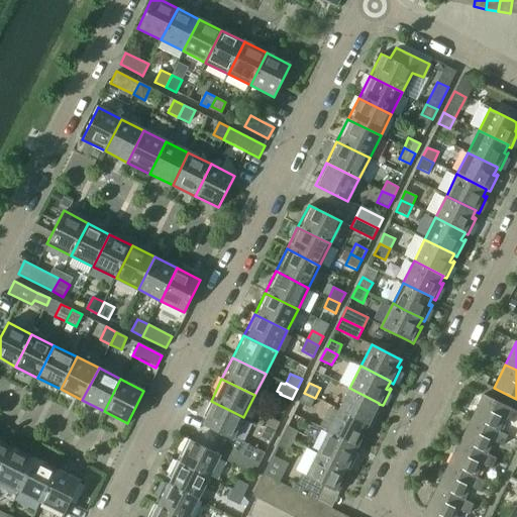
[(349,388),(338,409),(369,424),(368,425),(372,427),(380,411),(379,410),(378,412),(376,411),(379,404),(379,403),(349,388)]
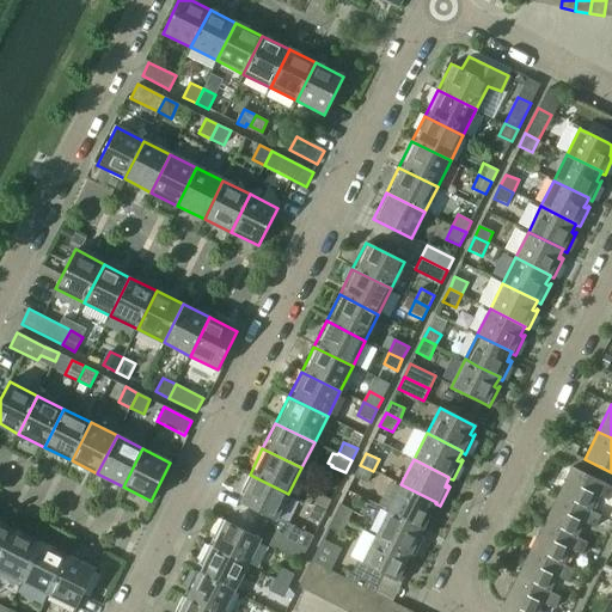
[(373,471),(360,465),(354,477),(367,483),(373,471)]
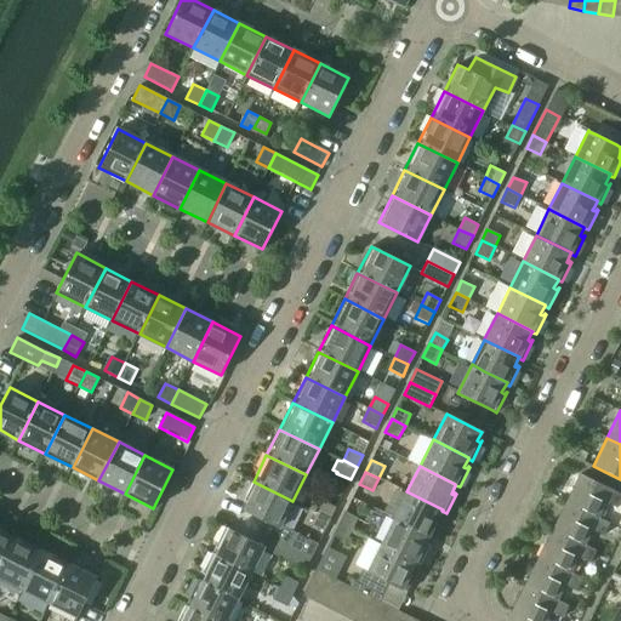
[(567,502),(598,518),(607,502),(617,508),(620,500),(620,495),(613,491),(613,490),(581,474),(567,502)]
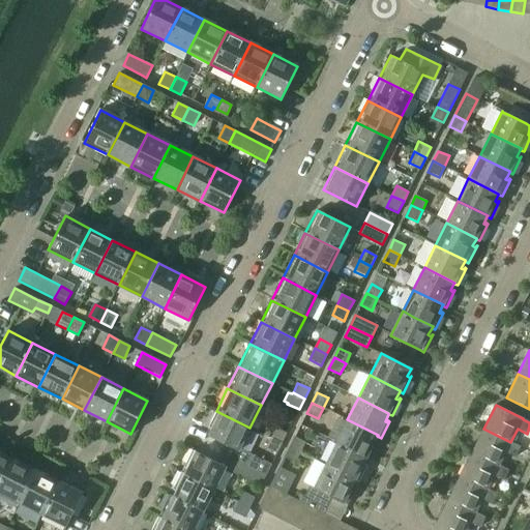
[(225,444),(221,453),(266,476),(272,464),(240,447),(249,428),(216,411),(205,434),(225,444)]
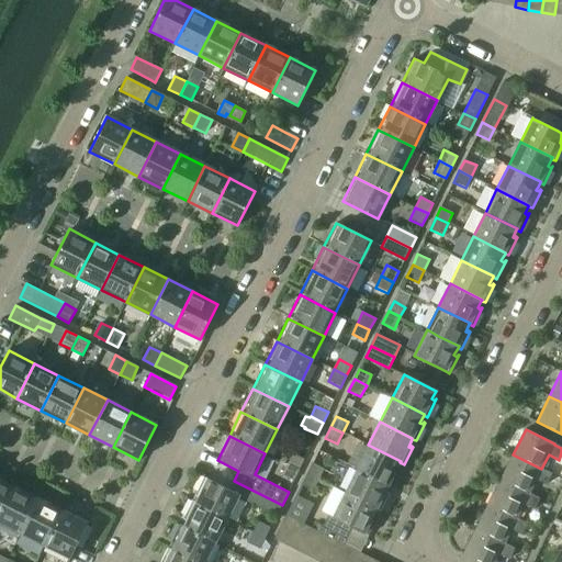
[(357,442),(347,463),(357,468),(356,469),(389,485),(389,486),(392,487),(401,470),(400,469),(398,471),(396,470),(400,462),(401,461),(368,445),(367,448),(357,442)]
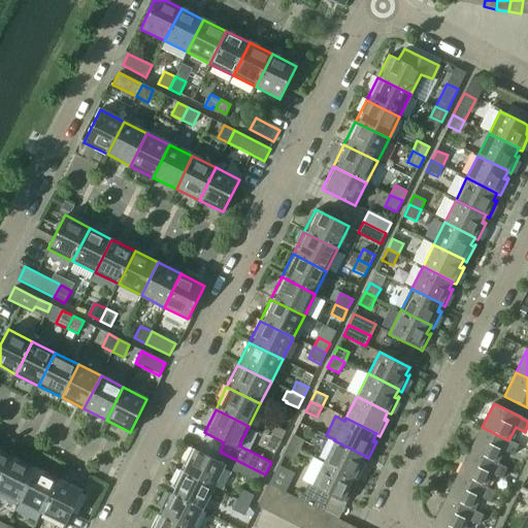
[(274,426),(269,436),(281,441),(286,431),(274,426)]
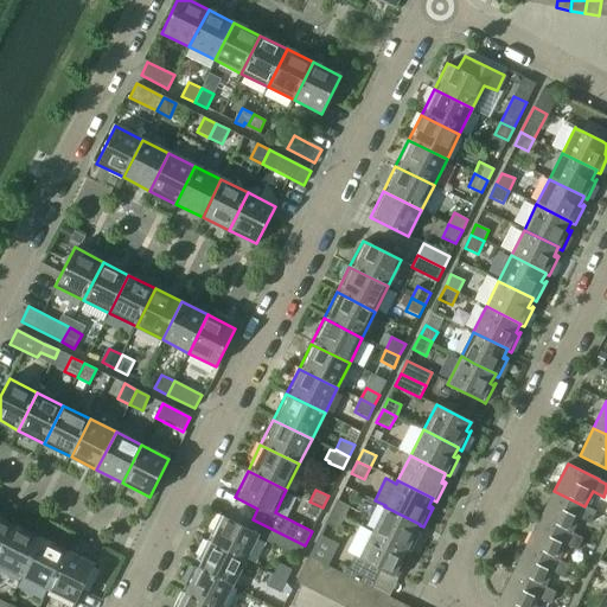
[(554,491),(541,517),(572,534),(579,518),(589,523),(595,512),(585,506),(554,491)]
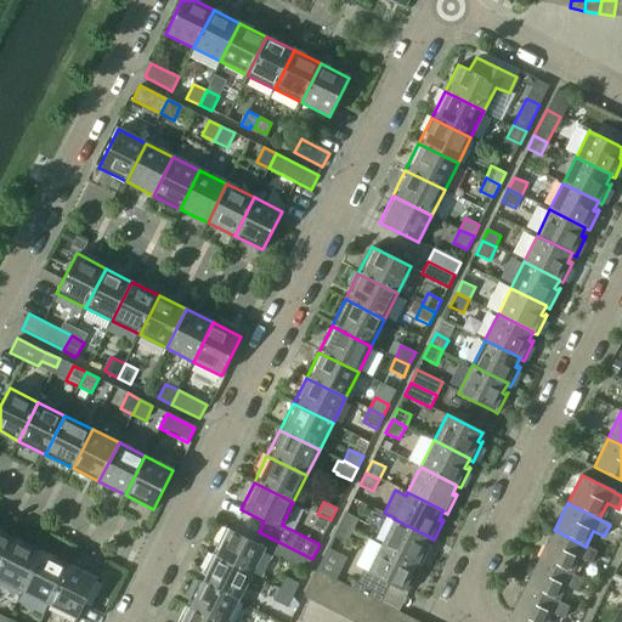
[(345,513),(340,525),(352,531),(358,519),(345,513)]
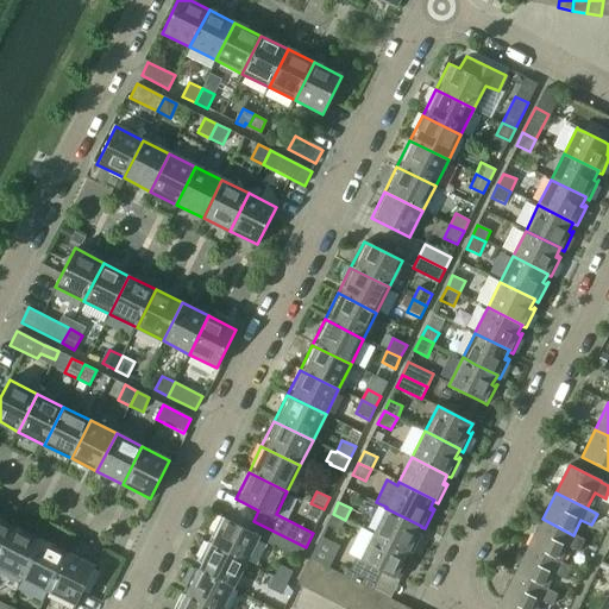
[(318,521),(324,509),(311,503),(305,515),(318,521)]
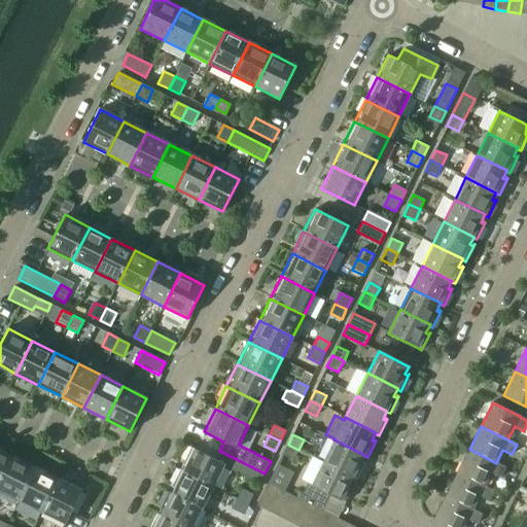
[(334,440),(323,462),(353,477),(353,478),(356,480),(365,462),(364,462),(363,464),(360,462),(364,456),(364,455),(334,440)]
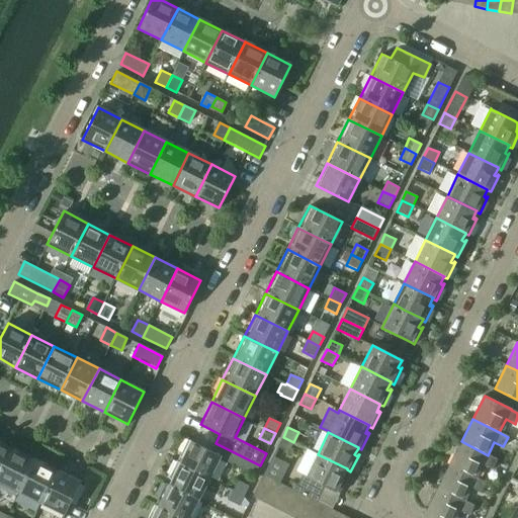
[(293,442),(283,437),(278,447),(288,453),(293,442)]
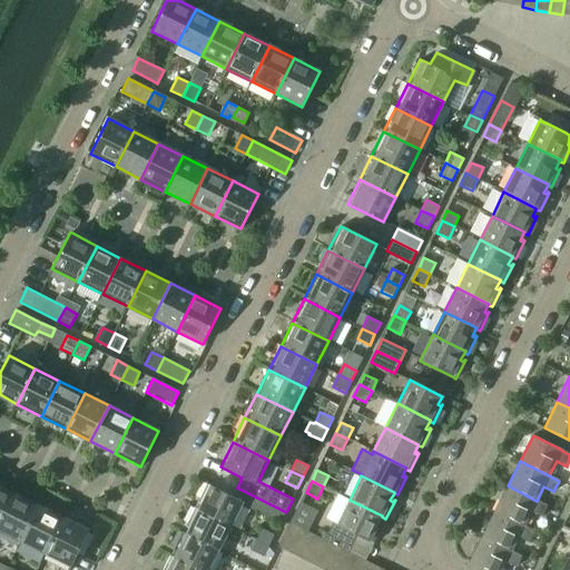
[(206,483),(194,509),(229,528),(242,504),(281,523),(286,512),(237,488),(233,497),(206,483)]
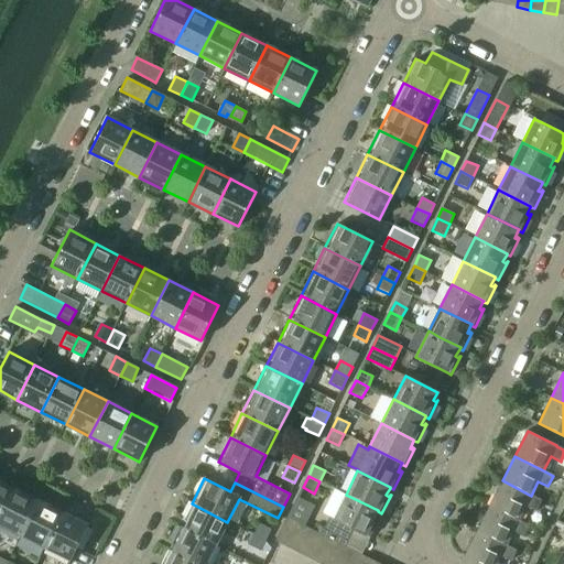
[(0,517),(14,488),(0,480),(0,517)]
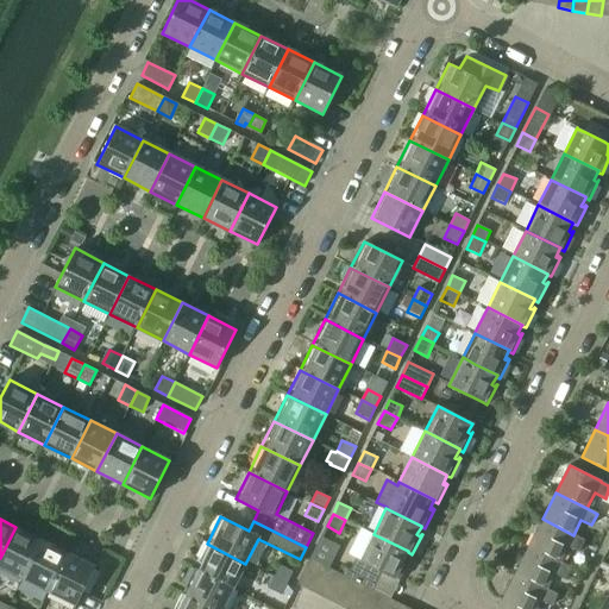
[(542,519),(528,546),(560,562),(567,547),(578,552),(584,540),(573,535),(542,519)]
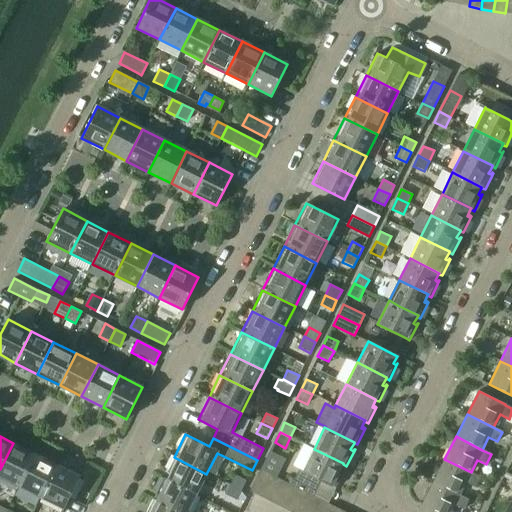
[(0,469),(0,477),(18,487),(35,454),(13,443),(0,469)]
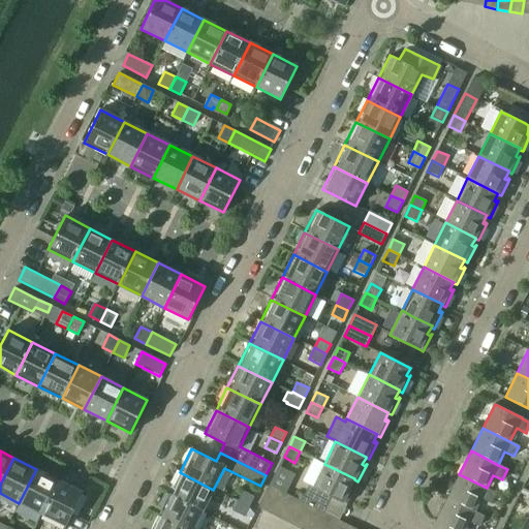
[(300,493),(298,499),(302,501),(313,507),(323,512),(332,496),(343,502),(347,503),(355,487),(354,486),(353,488),(350,487),(354,479),(354,478),(324,464),(313,486),(308,484),(303,495),(300,493)]
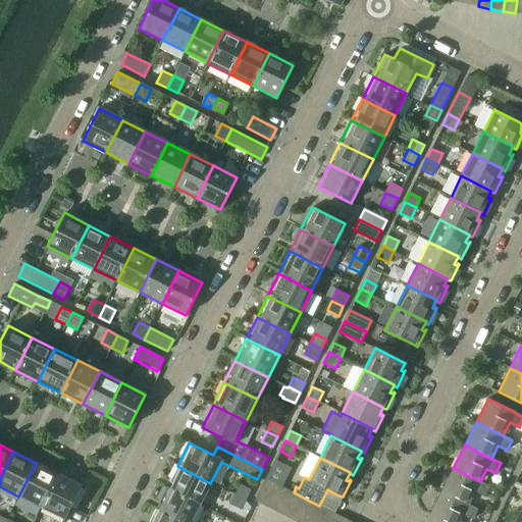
[(18,497),(42,508),(58,474),(36,463),(18,497)]
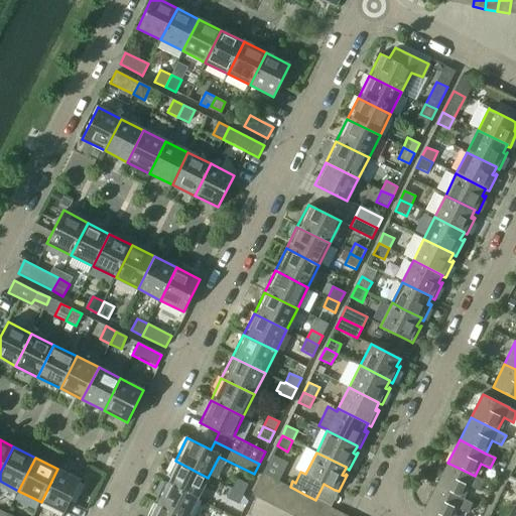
[(175,461),(164,483),(198,499),(208,478),(175,461)]
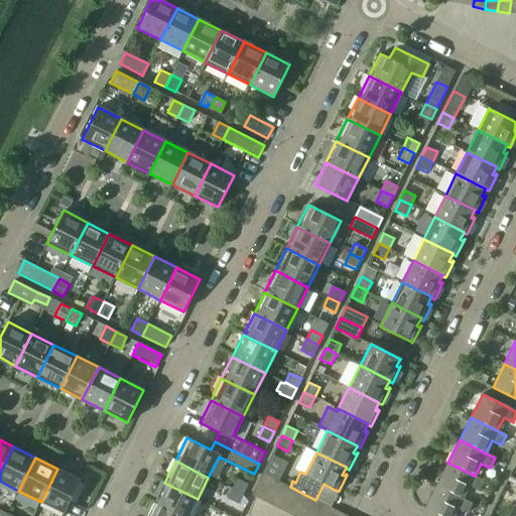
[(447,463),(436,485),(463,499),(469,486),(478,491),(483,481),(474,477),(475,476),(447,463)]
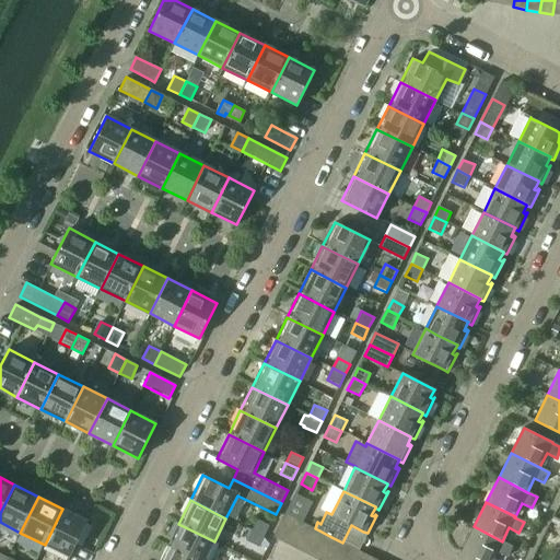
[(62,509),(45,545),(70,558),(88,522),(62,509)]
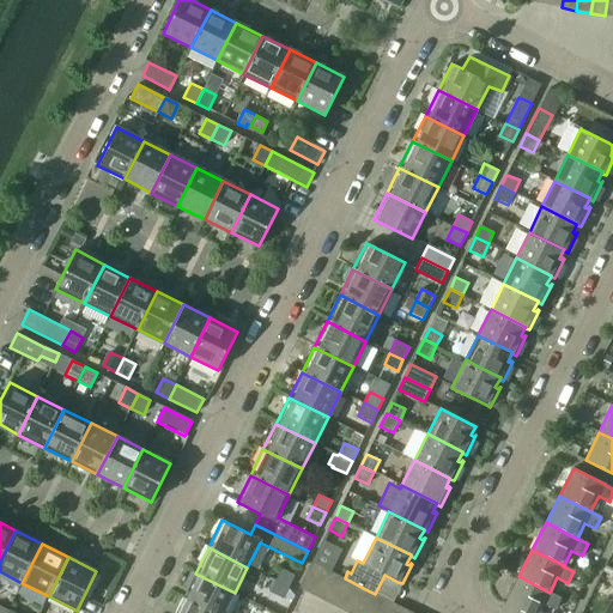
[(311,562),(298,588),(311,594),(325,569),(313,563),(311,562)]
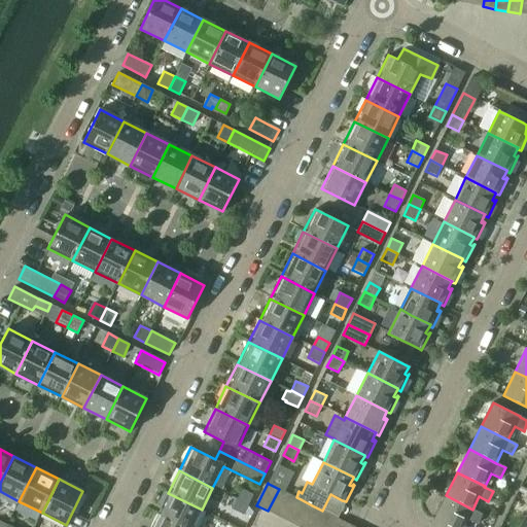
[(237,499),(248,505),(253,494),(242,489),(237,499)]
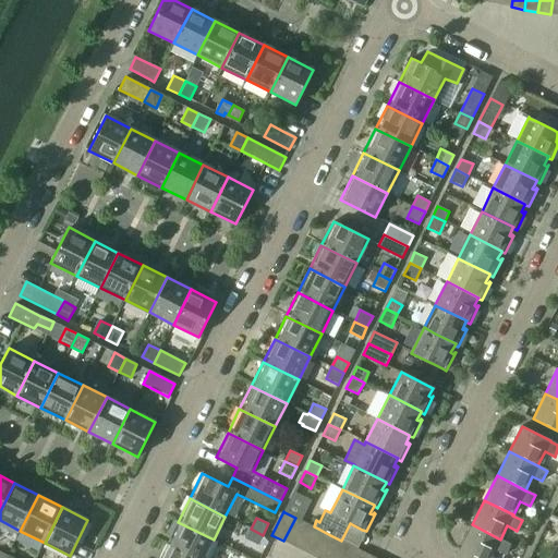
[(295,518),(283,541),(295,547),(306,523),(295,518)]
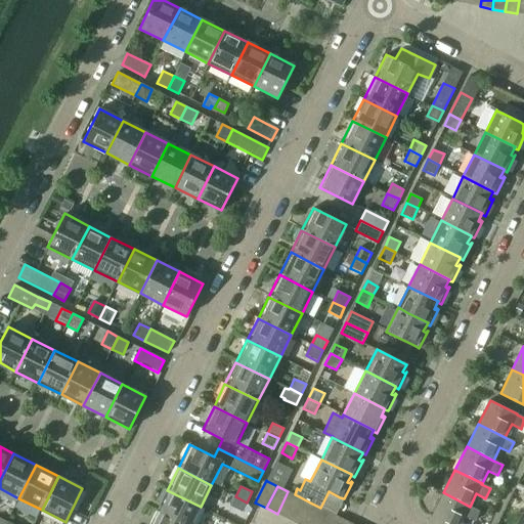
[(167,490),(156,513),(178,523),(191,523),(201,507),(167,490)]
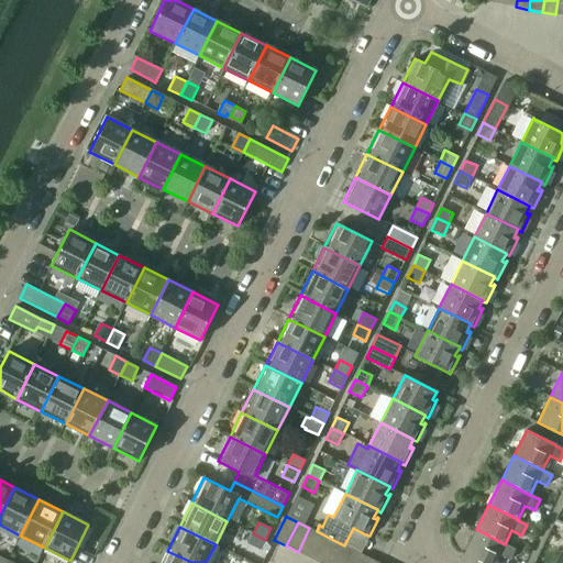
[(309,528),(298,552),(309,558),(321,533),(317,531),(309,528)]
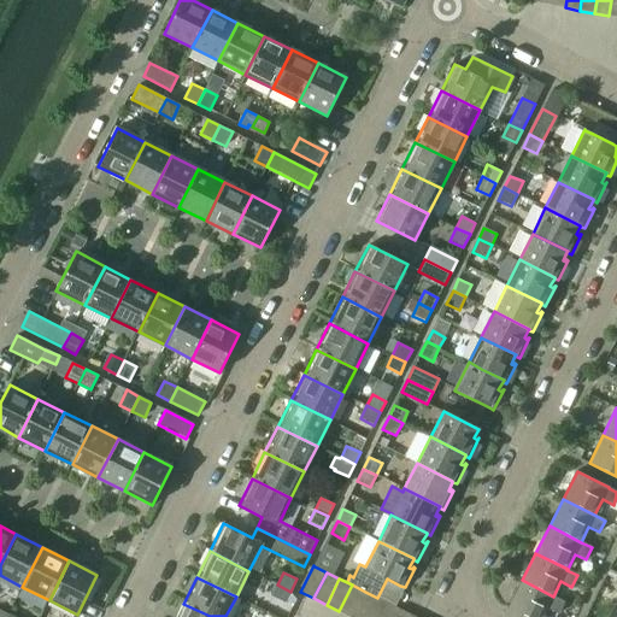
[(553,597),(522,580),(507,607),(526,616),(542,616),(547,609),(558,615),(564,603),(553,597)]
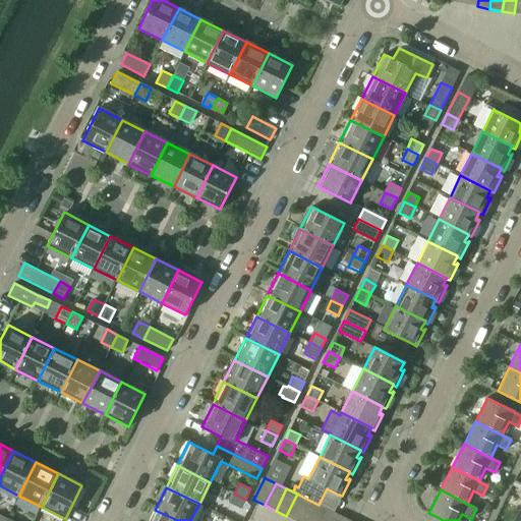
[(245,500),(234,494),(230,503),(240,509),(245,500)]
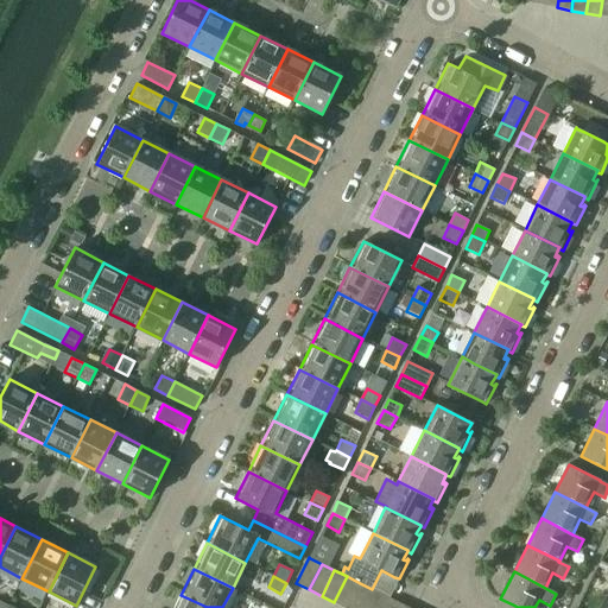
[(347,576),(334,602),(346,607),(347,607),(360,583),(347,576)]
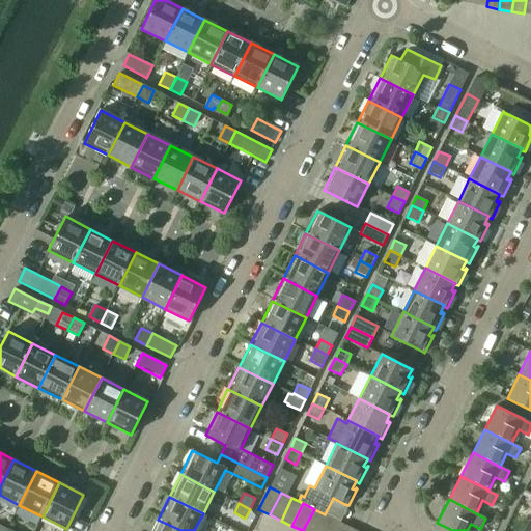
[(314,509),(303,530),(316,530),(326,514),(325,514),(314,509)]
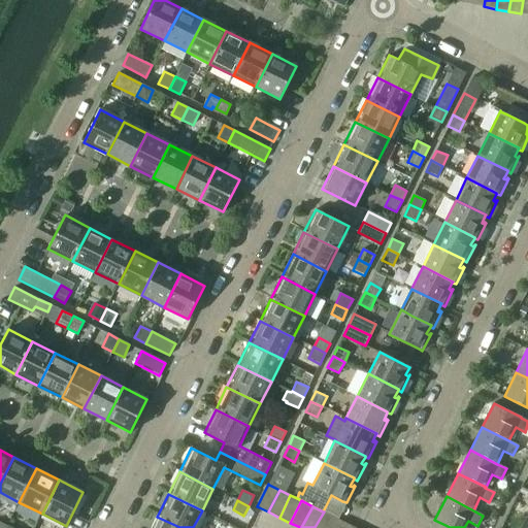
[(324,512),(315,527),(329,527),(334,518),(324,512)]
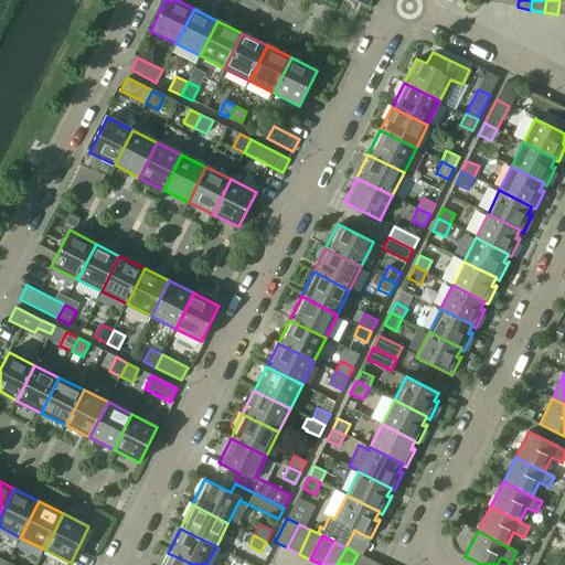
[(192,564),(168,553),(161,564),(192,564)]
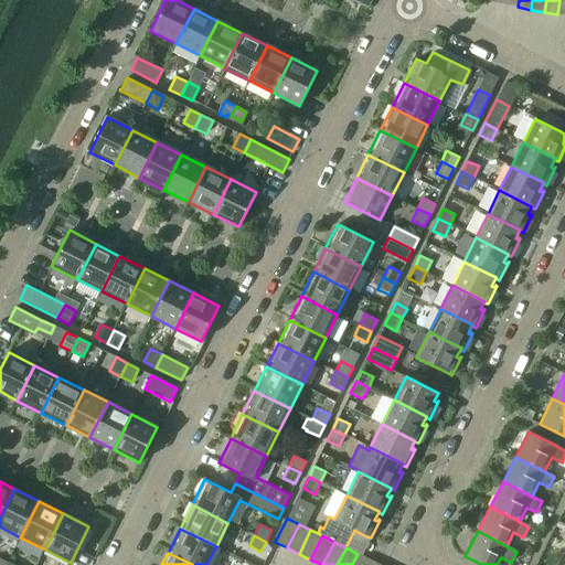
[(358,554),(352,564),(366,564),(370,560),(358,554)]
